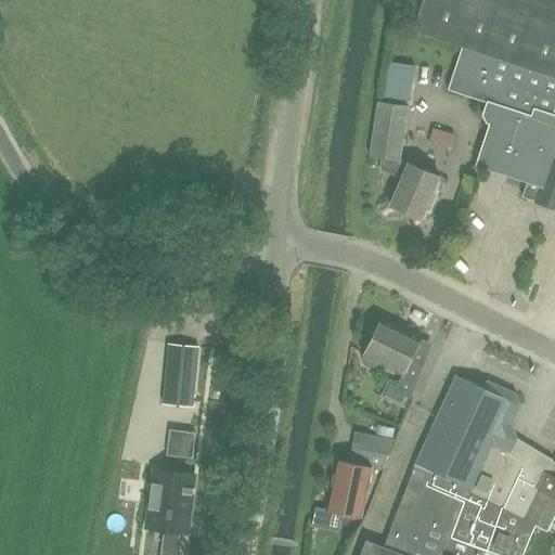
[(554,0),(423,0),(413,29),(464,47),(448,90),(489,104),(486,114),(490,121),(492,123),(478,162),(528,179),(523,195),(554,207),(554,0)]
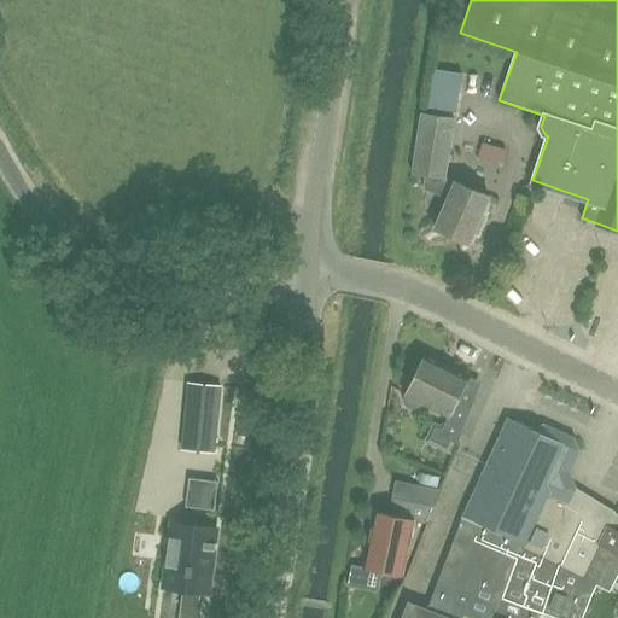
[(425,106),(458,111),(462,75),(432,70),(425,106)]
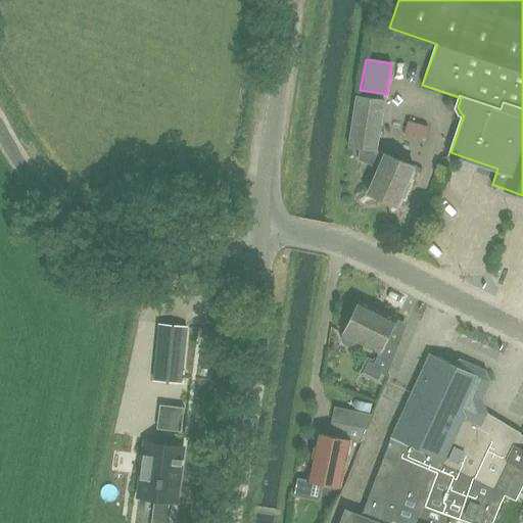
[(376,149),(384,101),(357,97),(349,144),(358,149),(359,159),(379,169),(368,194),(395,206),(414,167),(376,149)]
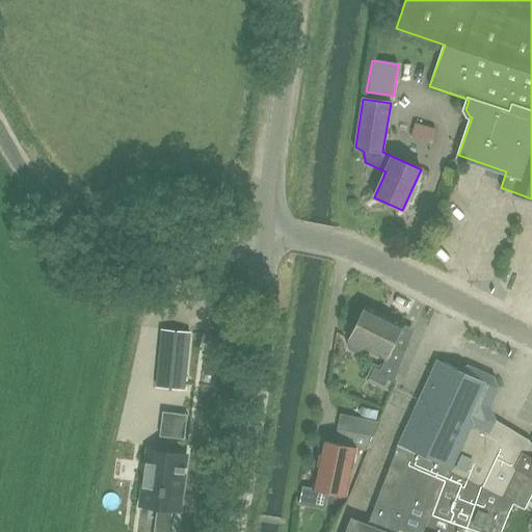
[(367,304),(349,339),(347,344),(348,349),(357,353),(363,352),(365,347),(386,358),(381,368),(374,364),(366,381),(387,392),(391,381),(393,382),(405,352),(393,346),(404,324),(367,304)]
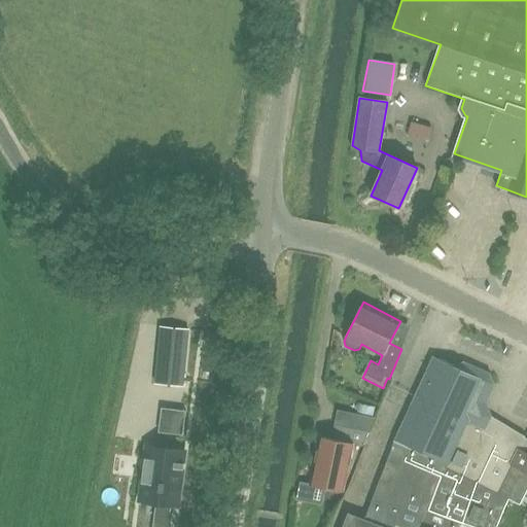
[(182,386),(188,329),(161,327),(155,383),(182,386)]
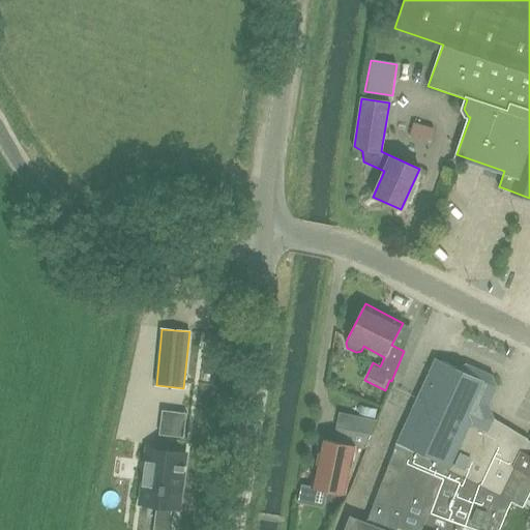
[(500,529),(509,507),(527,472),(529,466),(529,442),(474,416),(489,385),(484,373),(466,364),(457,369),(435,359),(393,451),(366,523),(349,517),(344,529),(500,529)]
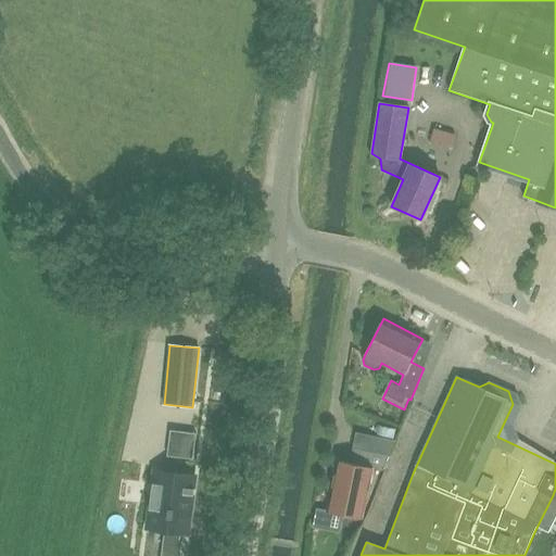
[(338,460),(330,496),(326,513),(361,520),(371,467),(382,469),(386,455),(353,447),(350,463),(338,460)]
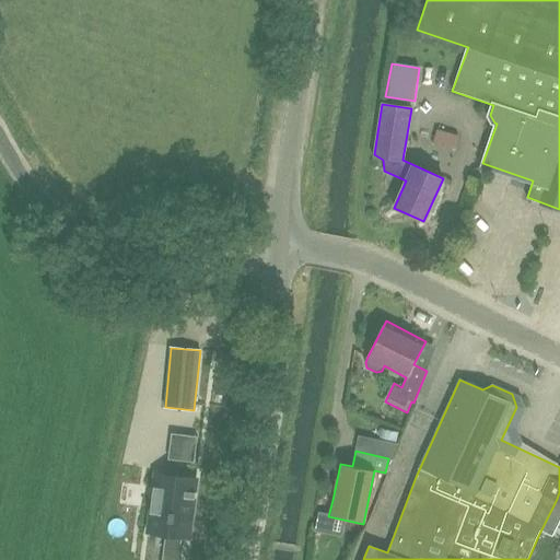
[(187,539),(195,477),(154,471),(147,533),(187,539)]
